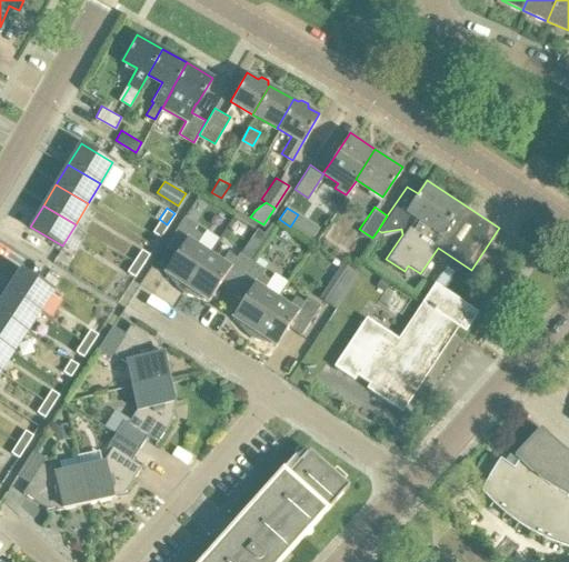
[(182,291),(209,251),(197,243),(202,233),(195,228),(197,223),(185,214),(165,244),(177,252),(165,271),(169,274),(182,291)]
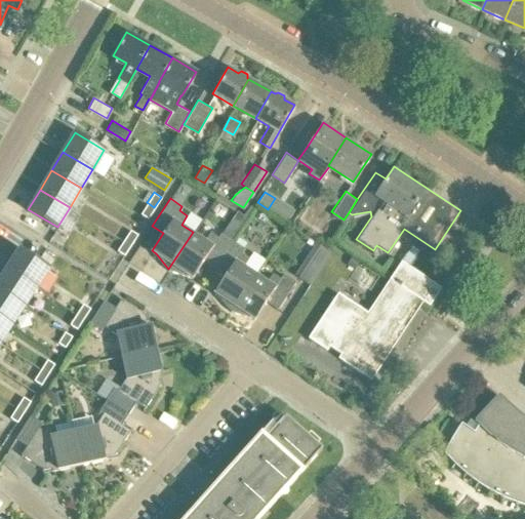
[(147,202),(140,212),(148,217),(154,207),(147,202)]
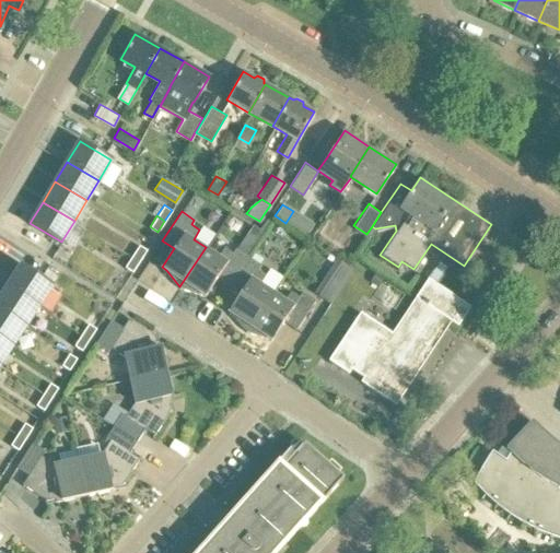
[(147,248),(139,243),(131,255),(139,260),(147,248)]
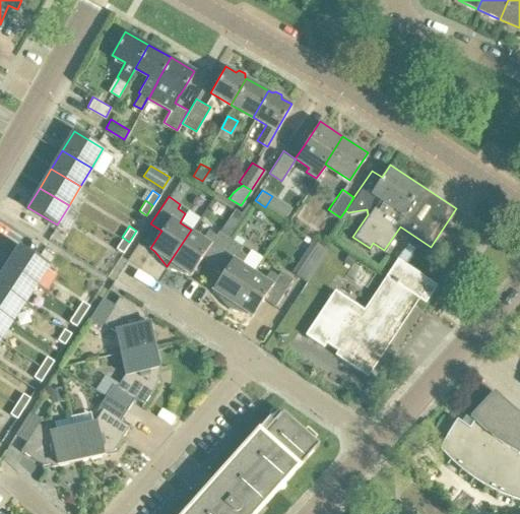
[(201,257),(212,264),(231,237),(218,230),(216,234),(208,229),(202,238),(191,230),(167,266),(168,266),(185,272),(186,271),(190,274),(201,257)]
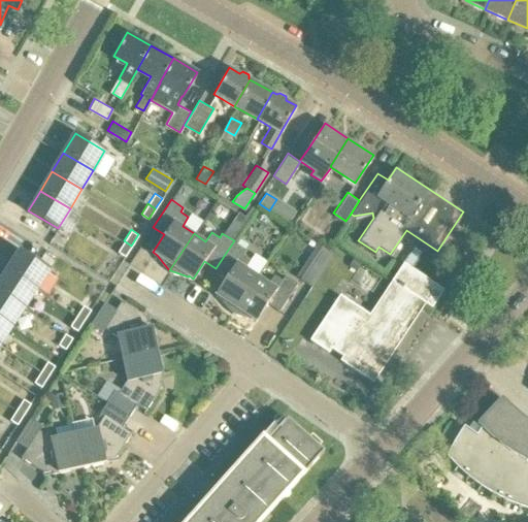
[(131,246),(124,240),(118,251),(125,256),(131,246)]
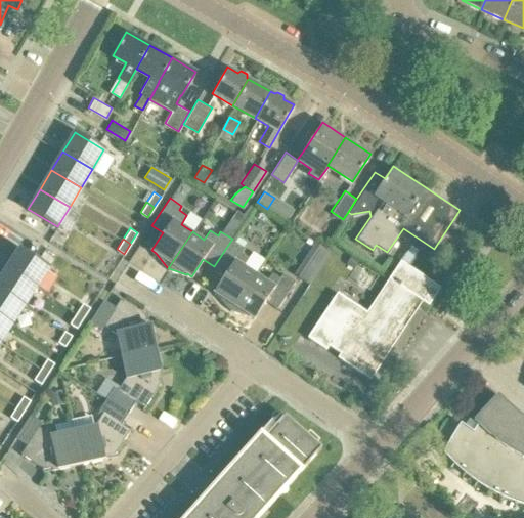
[(230,309),(255,272),(243,265),(249,256),(241,251),(244,247),(232,239),(214,266),(225,273),(214,291),(218,294),(230,309)]
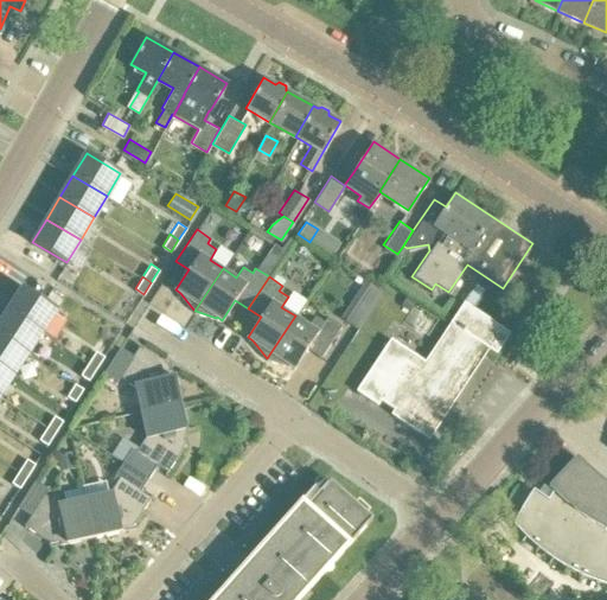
[(56,308),(23,287),(8,308),(40,331),(56,308)]
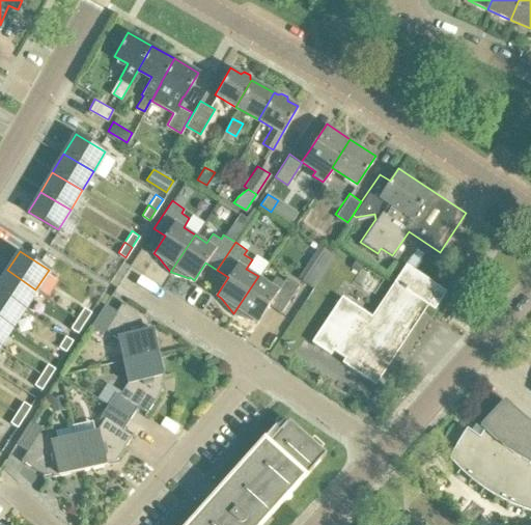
[(358,271),(364,261),(356,256),(351,265),(358,271)]
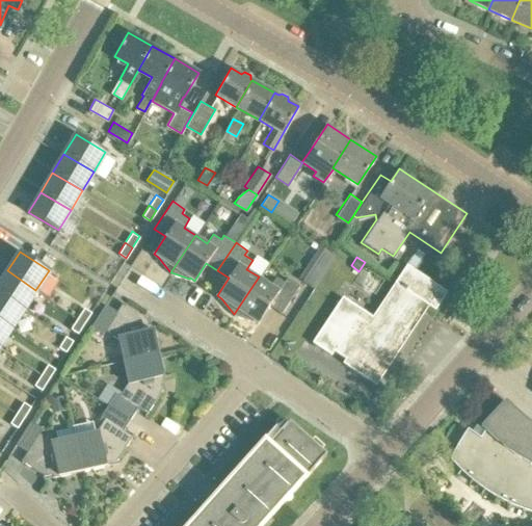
[(342,296),(313,341),(330,352),(334,348),(346,357),(343,361),(375,383),(388,365),(377,358),(386,346),(390,348),(422,299),(434,309),(447,290),(407,262),(394,282),(395,283),(373,316),(342,296)]
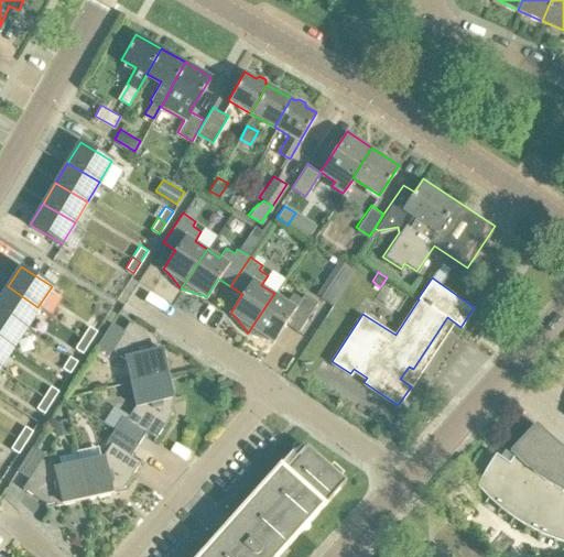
[(333,304),(344,286),(332,279),(321,295),(333,304)]
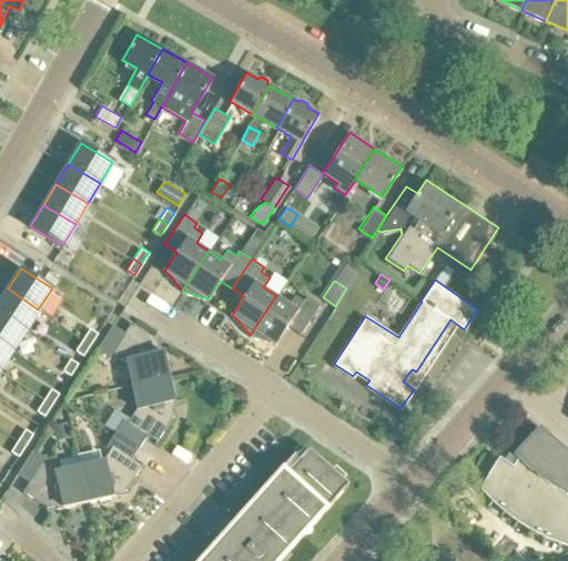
[(8,288),(0,299),(0,313),(24,329),(38,309),(8,288)]
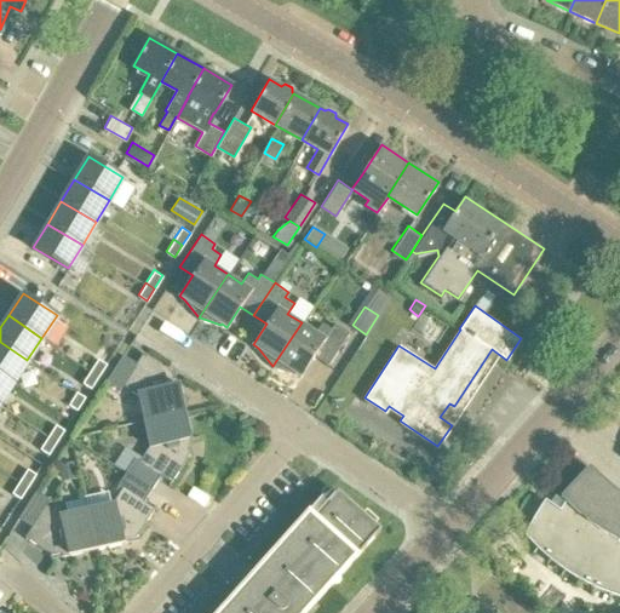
[(273,366),(294,373),(296,372),(300,376),(314,355),(327,364),(349,331),(334,322),(331,327),(322,321),(315,332),(302,322),(273,366)]
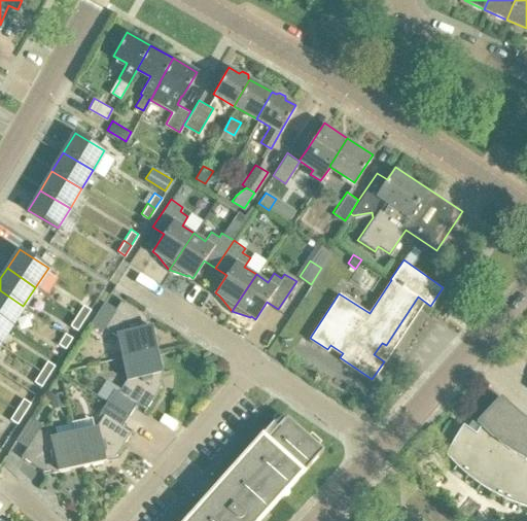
[(0,290),(0,316),(11,324),(23,306),(0,290)]
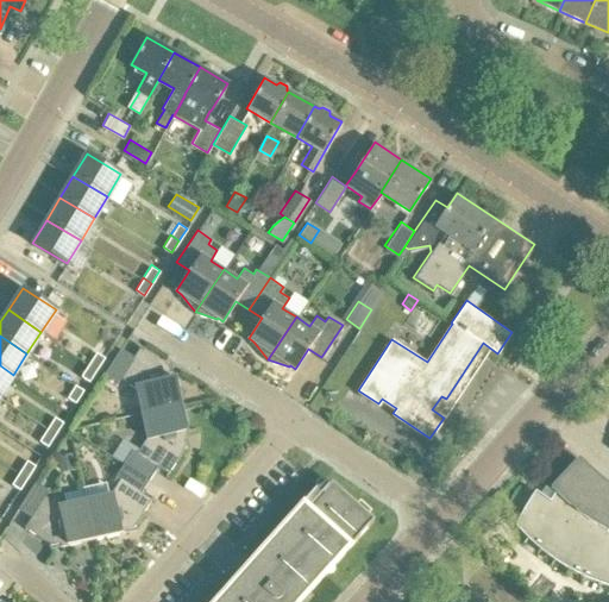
[(136,386),(142,411),(180,402),(173,369),(169,370),(168,362),(140,345),(133,355),(120,346),(105,371),(118,381),(120,376),(136,386)]
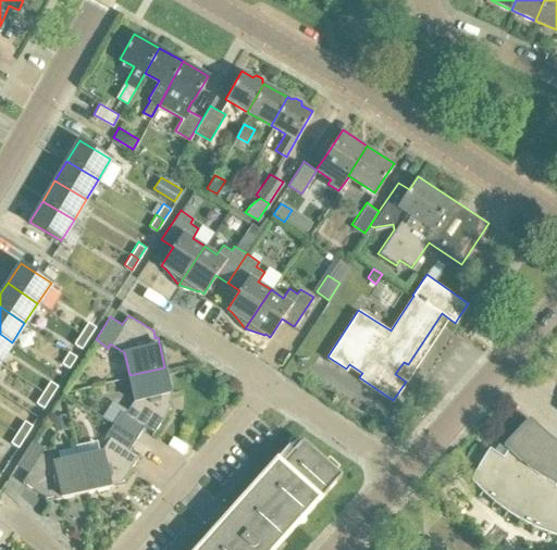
[(88,321),(81,332),(88,336),(96,325),(88,321)]
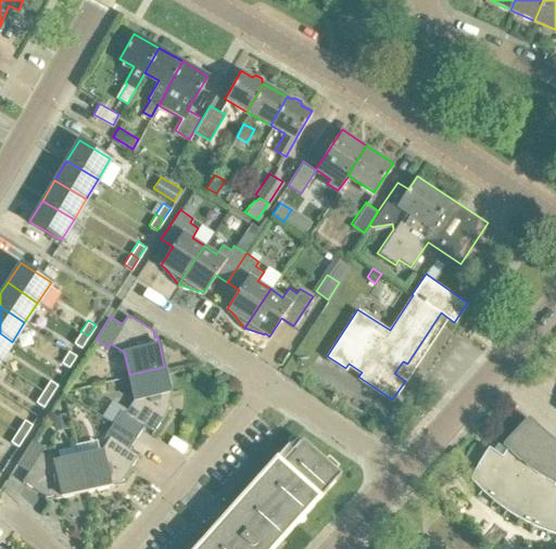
[(80,331),(74,342),(81,346),(88,335),(80,331)]
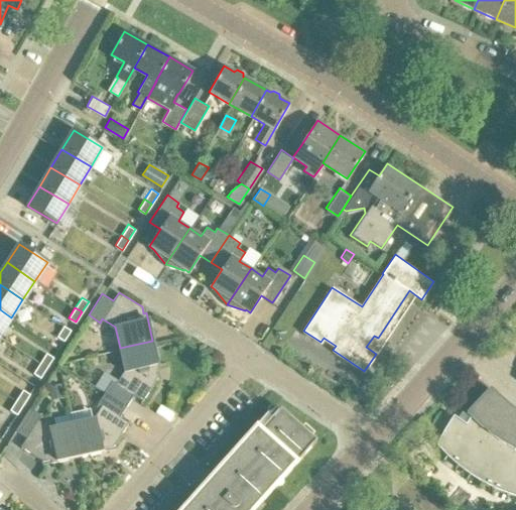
[(0,309),(0,334),(11,317),(0,309)]
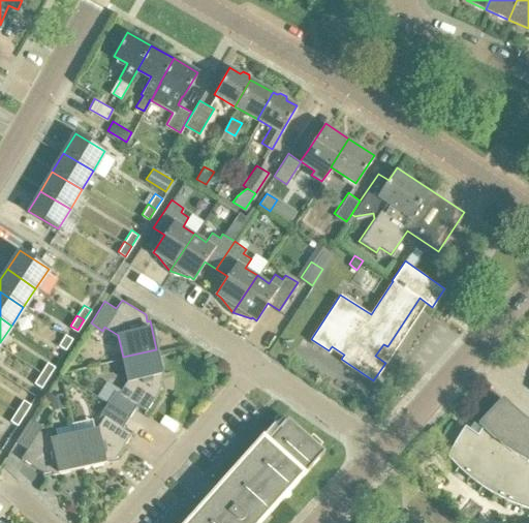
[(65,333),(58,344),(65,348),(72,338),(65,333)]
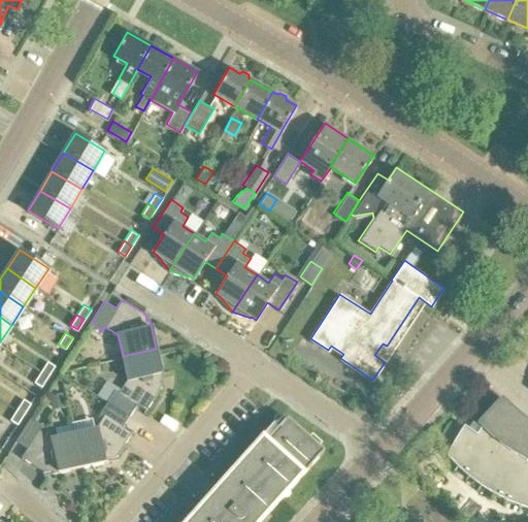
[(114,388),(107,400),(129,415),(136,403),(145,409),(161,385),(159,379),(162,378),(156,349),(123,356),(128,378),(119,391),(114,388)]
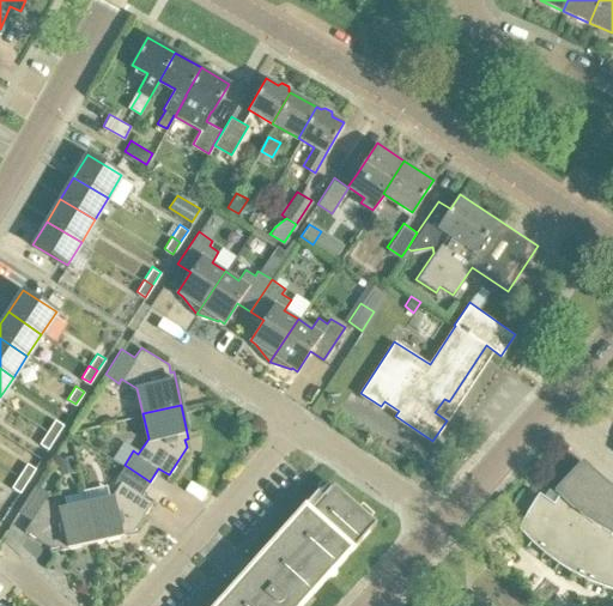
[(64,424),(55,418),(47,430),(55,436),(64,424)]
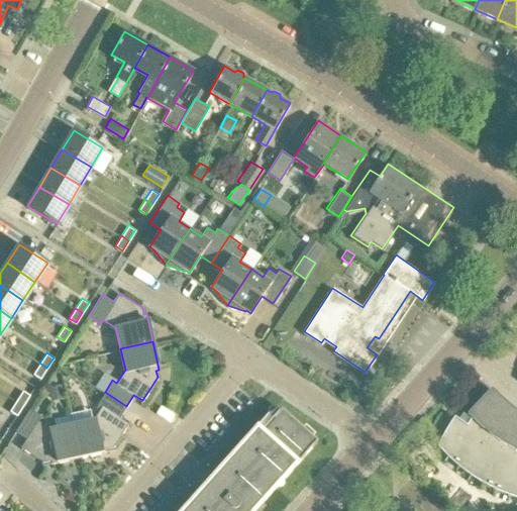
[(39,363),(33,373),(40,378),(46,368),(39,363)]
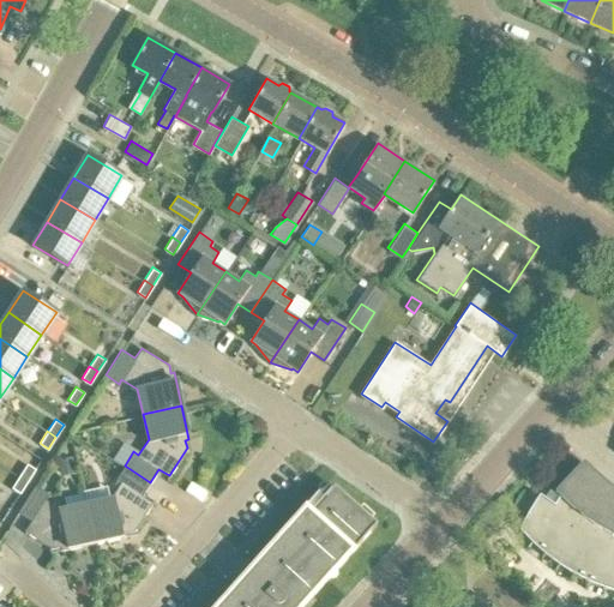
[(56,458),(60,474),(76,472),(72,456),(56,458)]
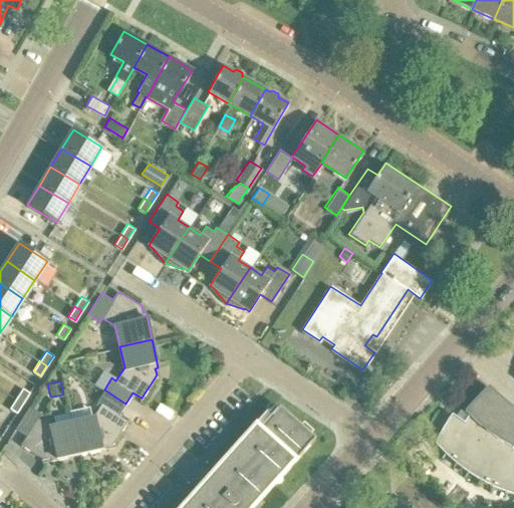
[(513,408),(508,405),(501,398),(487,386),(464,411),(468,414),(463,421),(451,413),(434,442),(445,453),(455,463),(467,471),(479,479),(492,486),(505,491),(513,493),(513,408)]
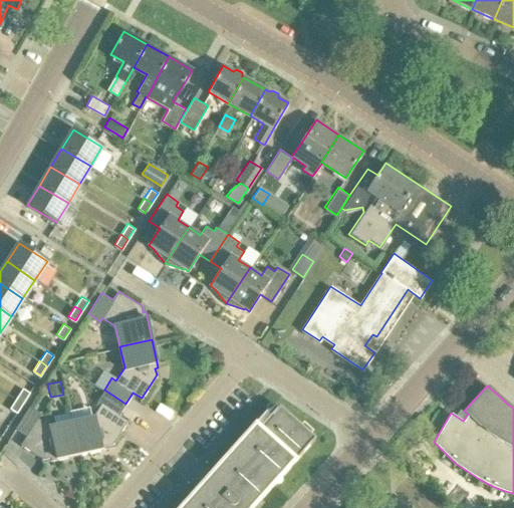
[(22,387),(16,397),(23,402),(29,392),(22,387)]
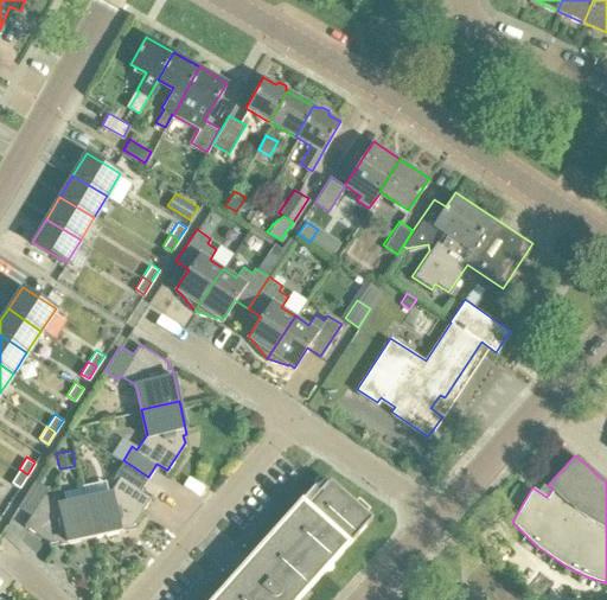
[(109,492),(85,497),(93,535),(126,528),(126,525),(133,523),(151,496),(140,489),(148,477),(123,460),(115,473),(120,477),(109,492)]
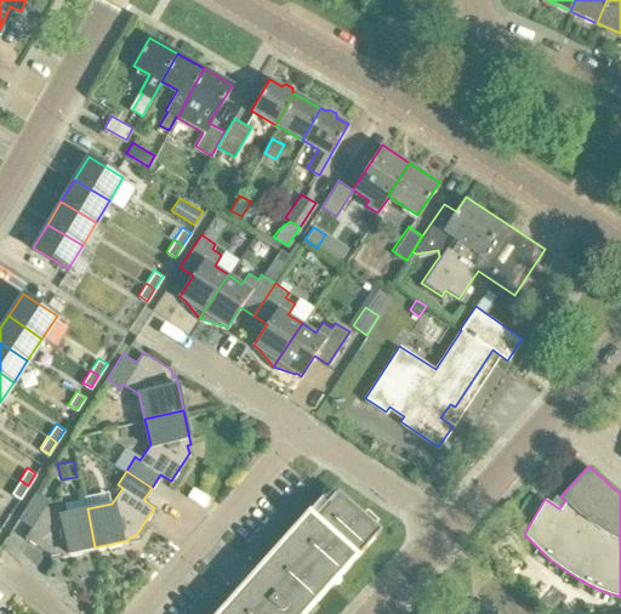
[(28,485),(20,479),(11,493),(20,498),(28,485)]
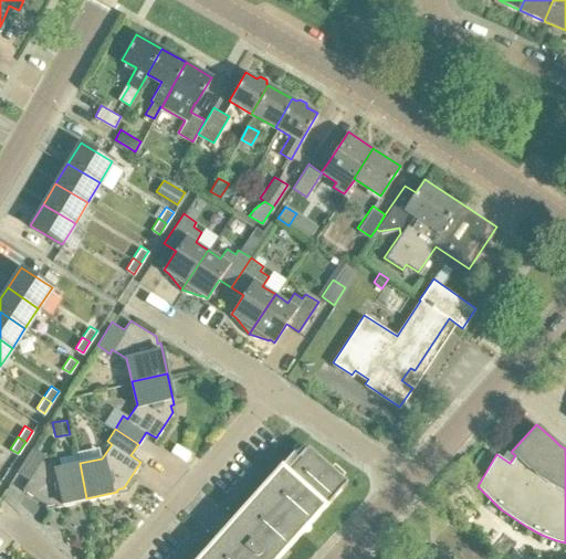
[(86,498),(80,463),(56,468),(42,460),(44,455),(32,446),(17,471),(29,478),(22,487),(48,504),(55,503),(55,505),(86,498)]
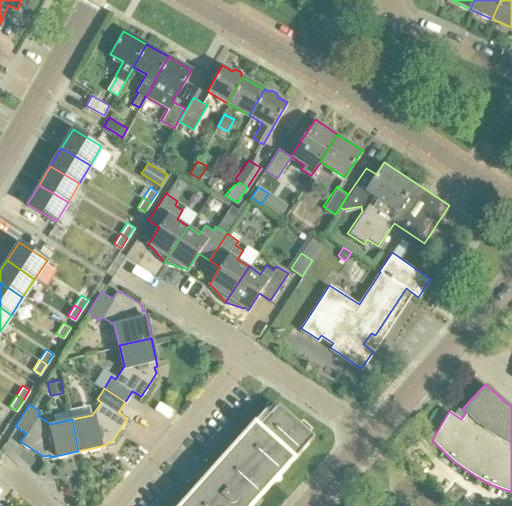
[(250,505),(313,435),(308,431),(310,429),(302,421),(300,423),(278,404),(270,413),(264,408),(176,505),(250,505)]
